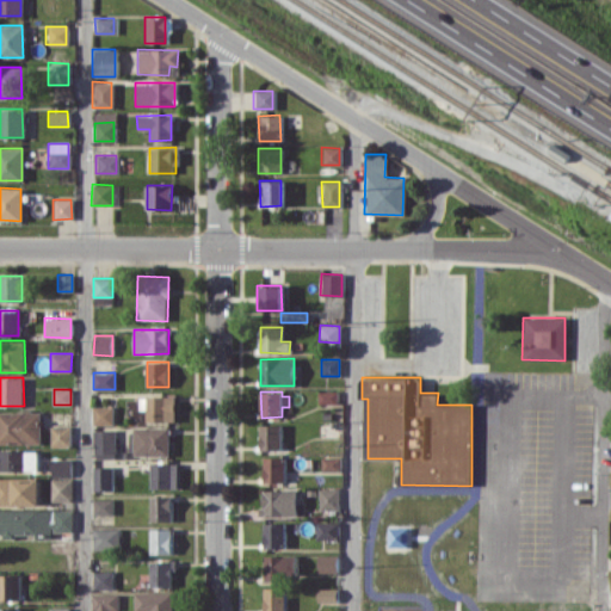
[(338,402),(337,392),(319,392),(319,403),(338,402)]
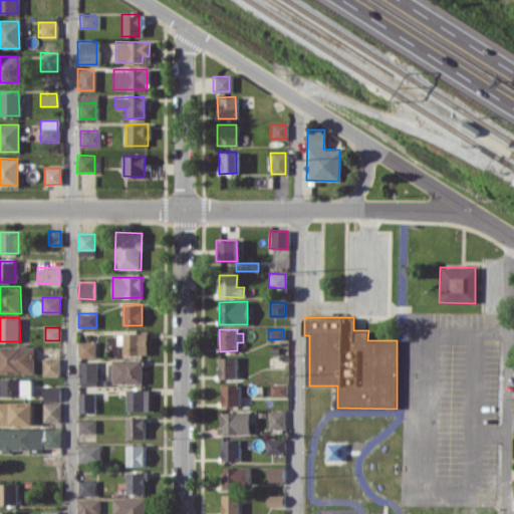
[(124,354),(148,354),(148,333),(117,333),(117,344),(124,344),(124,354)]
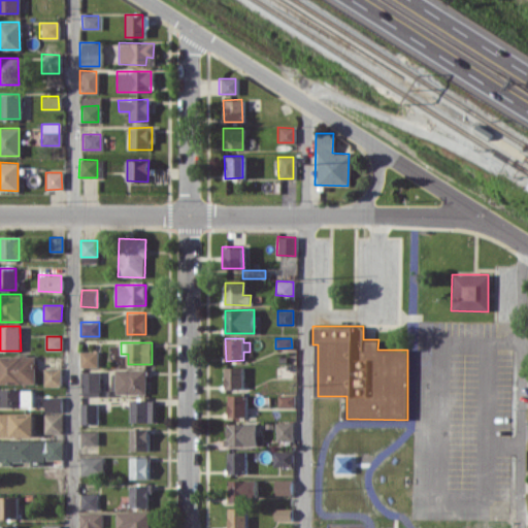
[(81,367),(99,366),(98,351),(81,351),(81,367)]
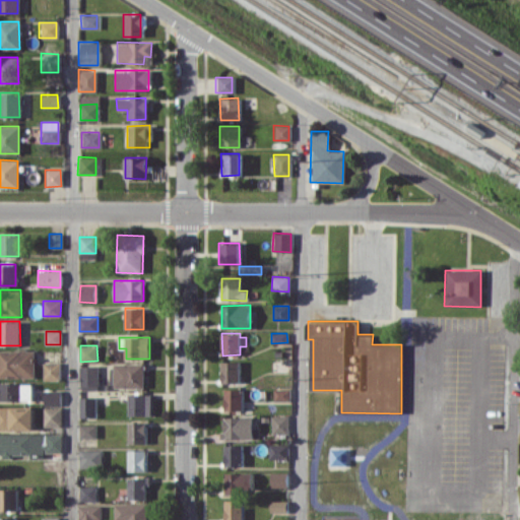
[(0,377),(36,377),(35,349),(0,350),(0,377)]
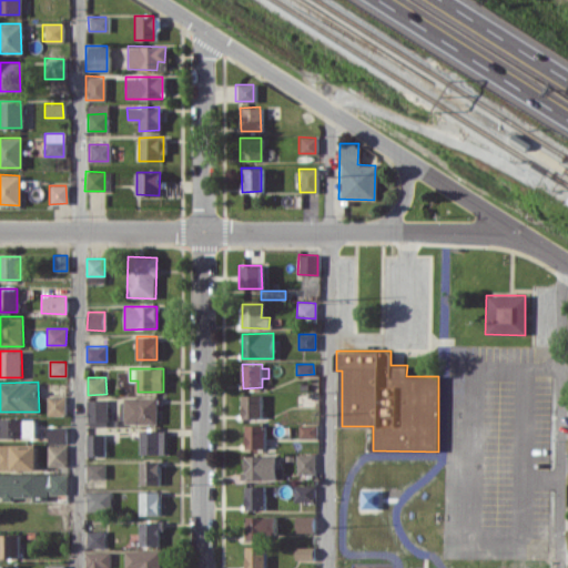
[(242,418),(262,418),(263,395),(243,394),(242,418)]
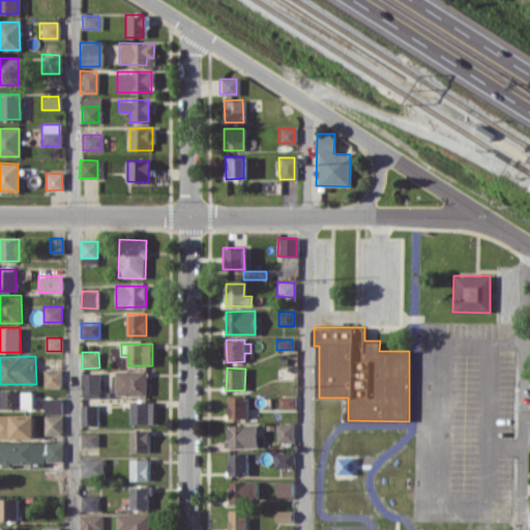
[(45,387),(62,387),(62,369),(45,370),(45,387)]
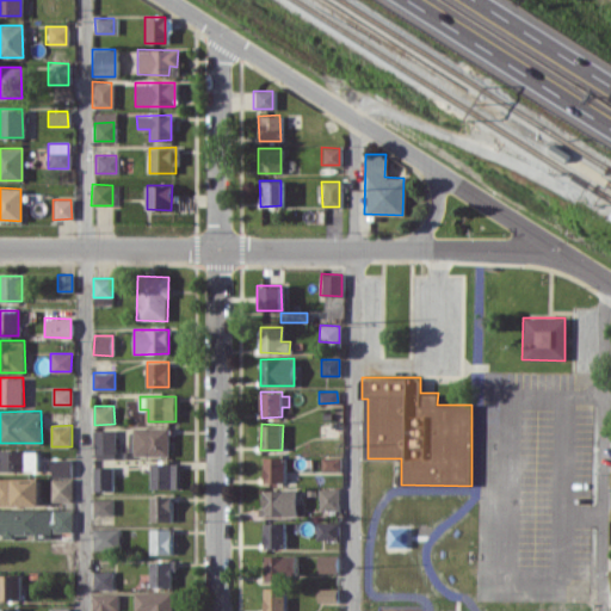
[(170,427),(135,427),(135,456),(170,455),(170,427)]
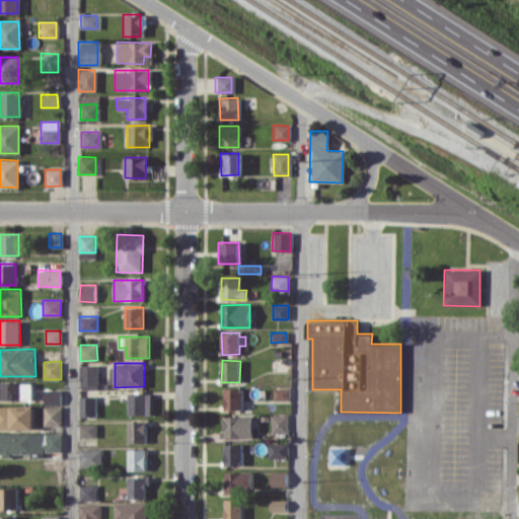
[(98,364),(80,365),(81,389),(99,388),(98,364)]
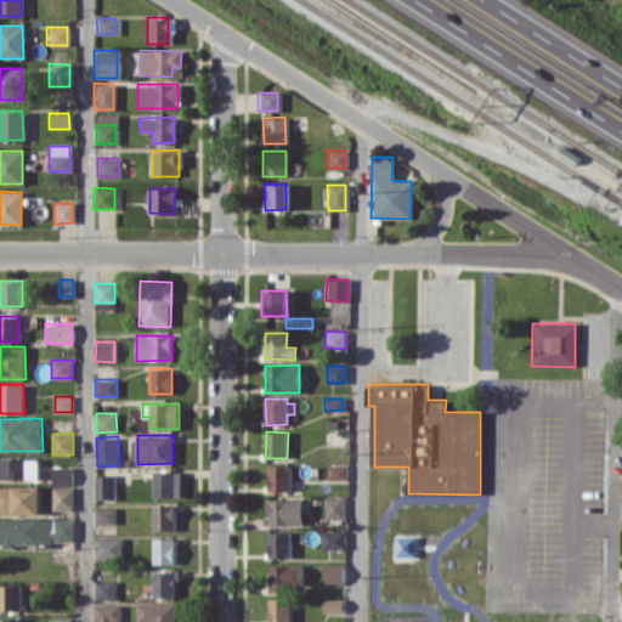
[(0,480),(39,481),(40,457),(0,457),(0,480)]
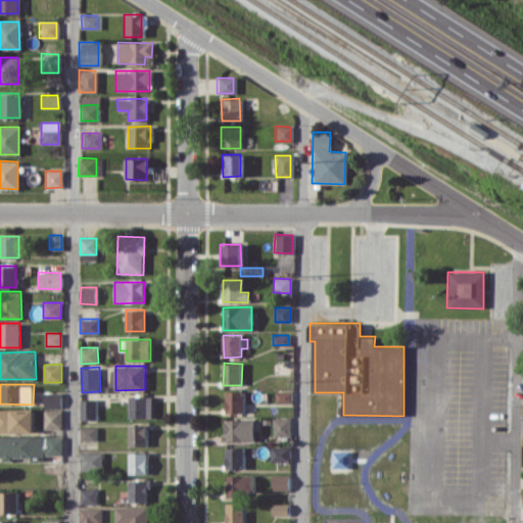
[(292,391),(276,390),(276,402),(292,402),(292,391)]
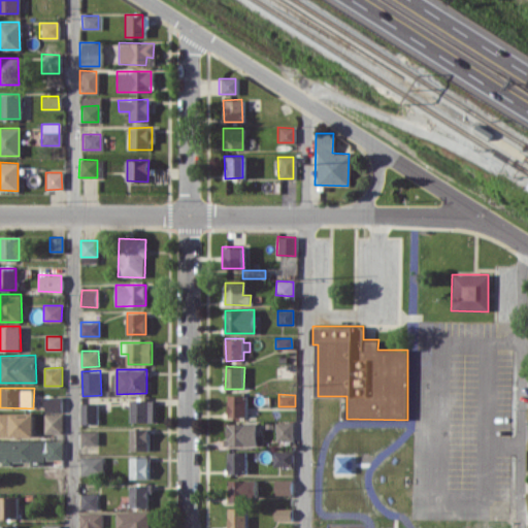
[(229,395),(229,417),(248,417),(248,395),(229,395)]
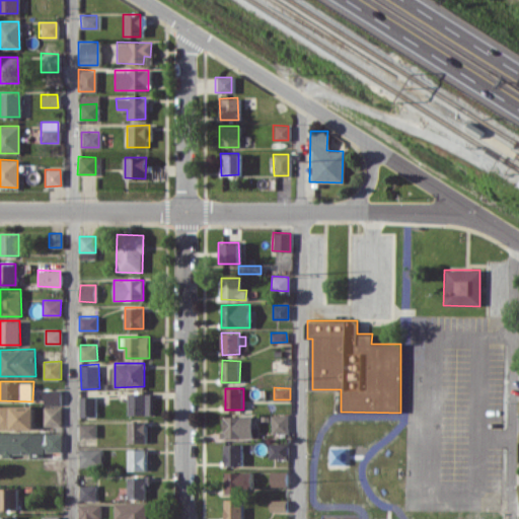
[(62,389),(45,389),(45,404),(62,404),(62,389)]
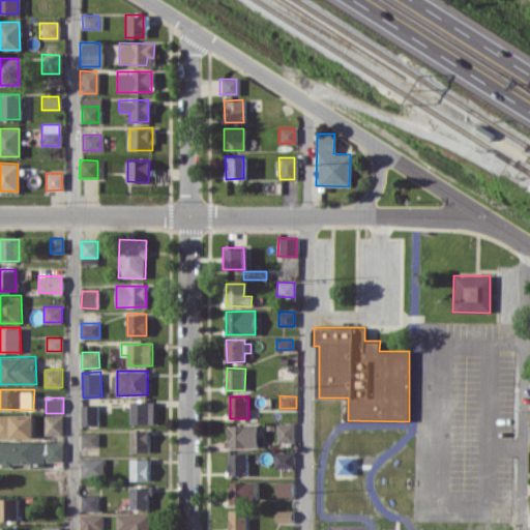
[(131,423),(154,423),(155,402),(133,402),(131,423)]
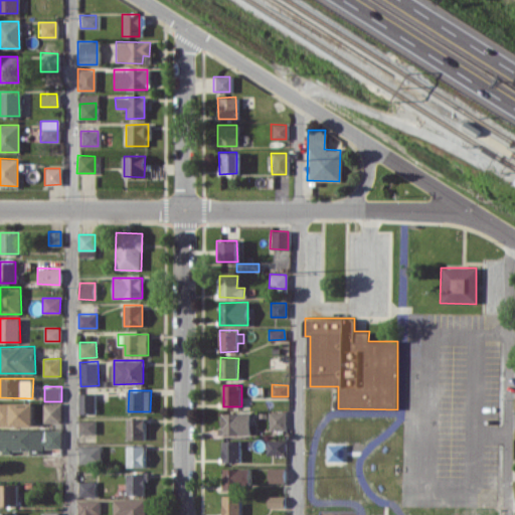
[(96,413),(96,393),(79,392),(79,413),(96,413)]
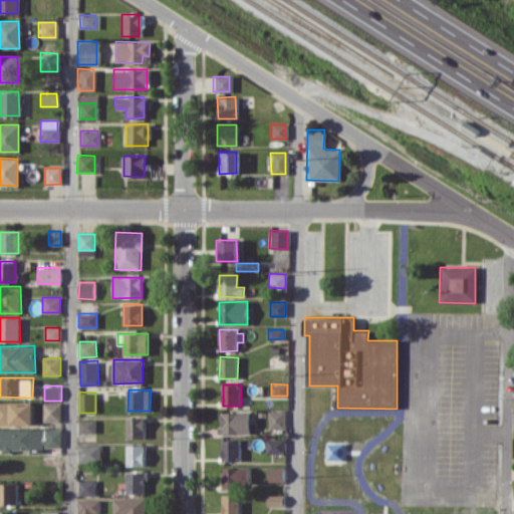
[(35,402),(0,402),(0,425),(35,425),(35,402)]
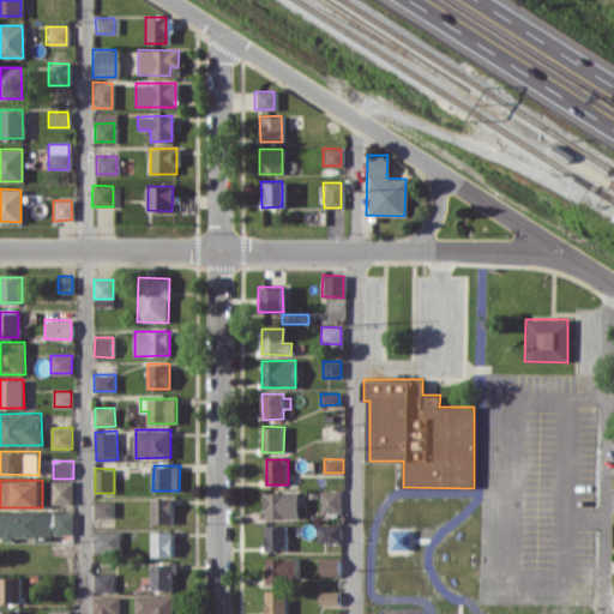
[(74,481),(53,480),(53,504),(74,504),(74,481)]
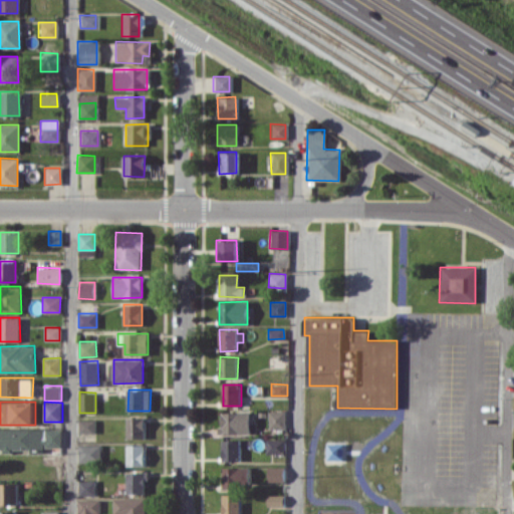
[(252,434),(252,411),(222,412),(222,434),(252,434)]
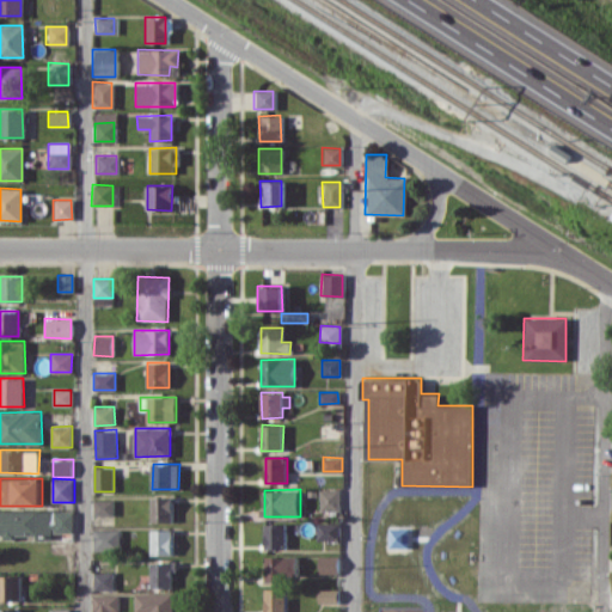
[(342,510),(341,489),(320,489),(320,510),(342,510)]
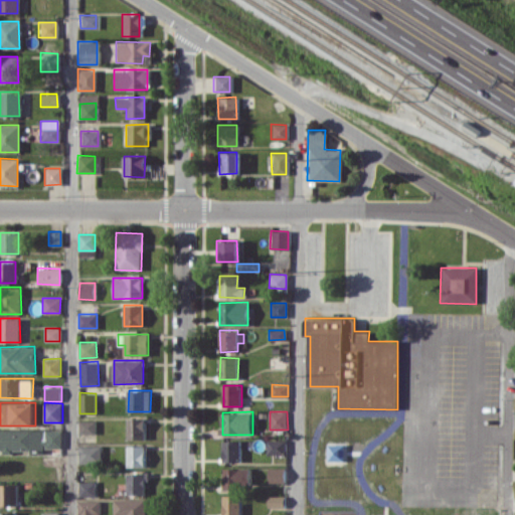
[(146,440),(146,418),(128,418),(128,440),(146,440)]
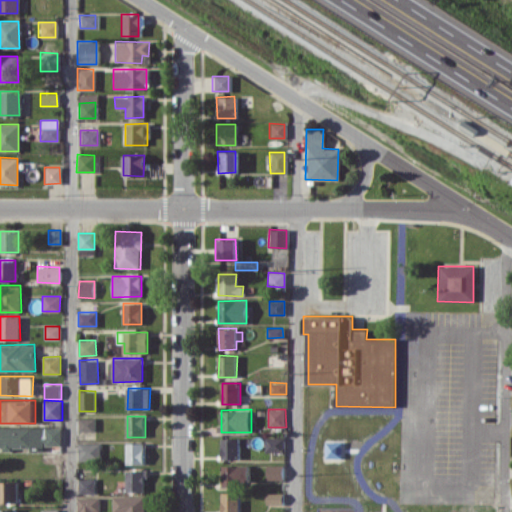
[(96,418),(79,417),(79,431),(95,431),(96,418)]
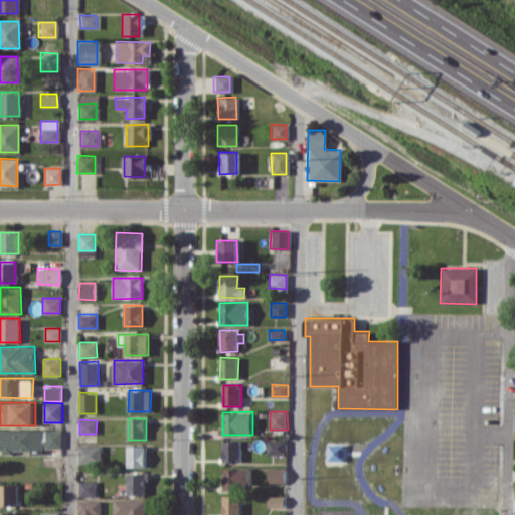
[(46,455),(46,448),(62,448),(63,431),(0,428),(0,451),(13,452),(13,451),(29,451),(29,455),(46,455)]
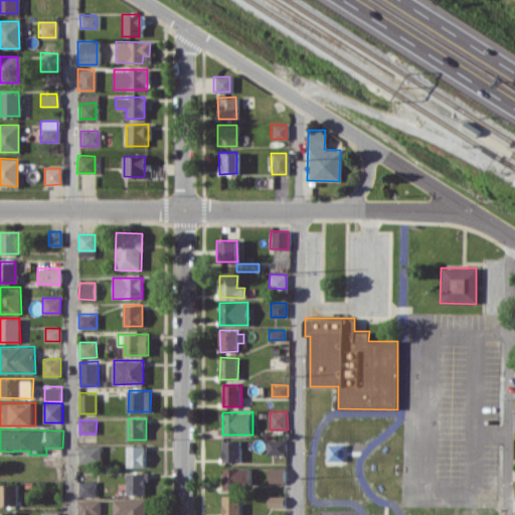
[(287,454),(287,440),(268,441),(269,455),(287,454)]
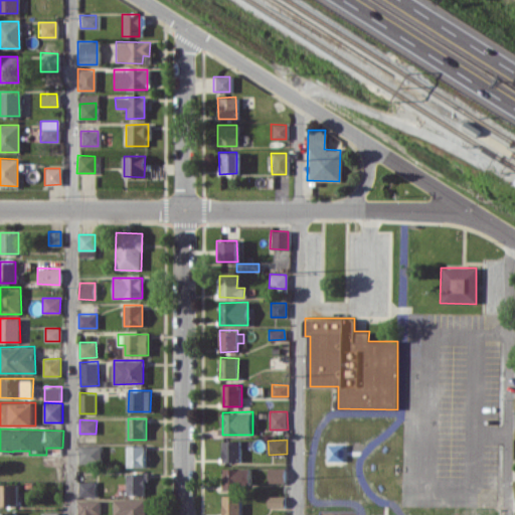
[(224,462),(242,462),(241,448),(250,448),(250,441),(223,441),(224,462)]
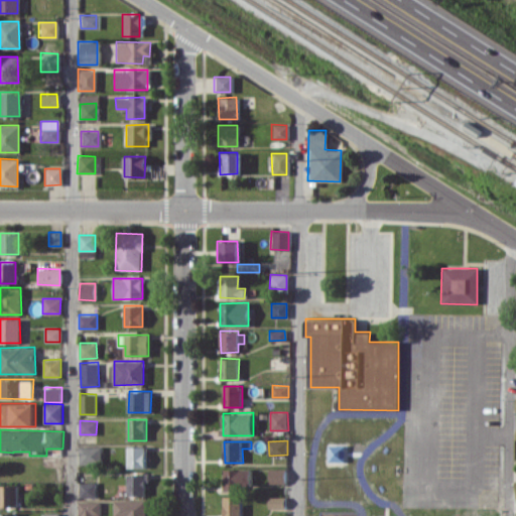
[(102,446),(80,446),(80,464),(103,463),(102,446)]
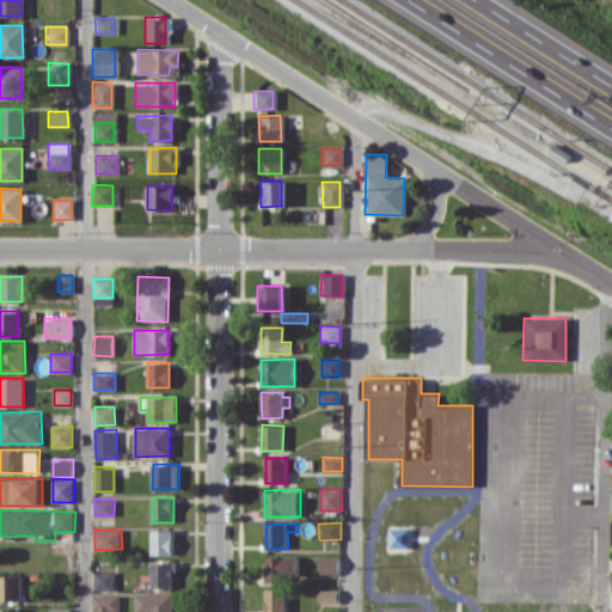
[(152,555),(173,555),(173,530),(152,530),(152,555)]
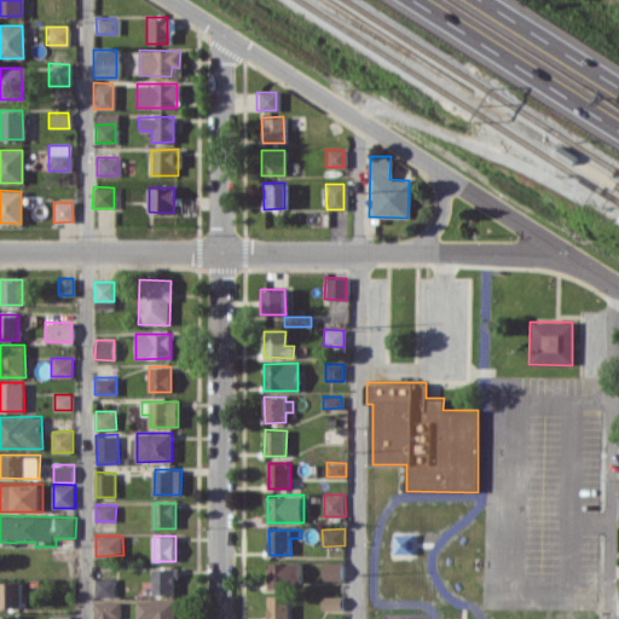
[(343,580),(343,562),(325,561),(324,579),(343,580)]
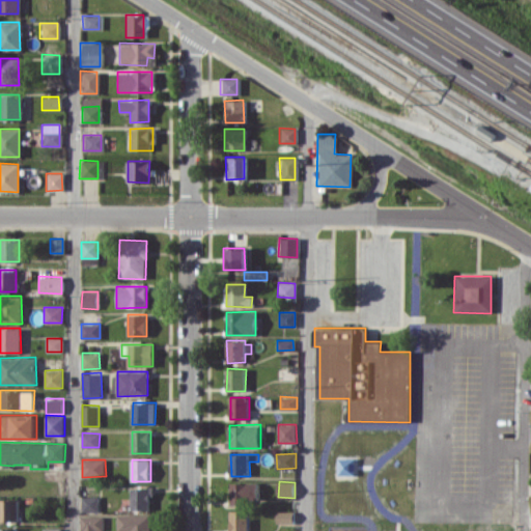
[(259,482),(231,482),(231,503),(259,503),(259,482)]
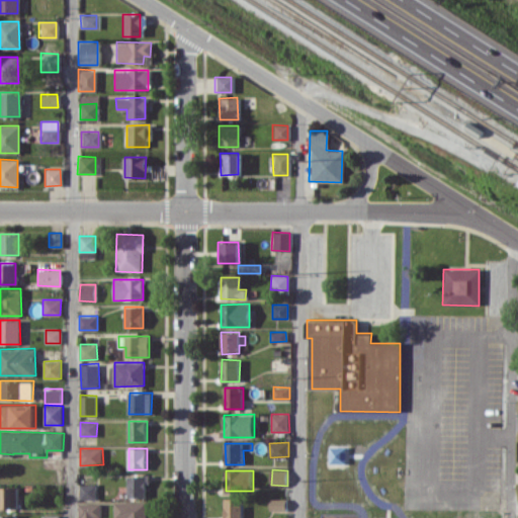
[(130,498),(148,497),(147,484),(151,484),(151,476),(128,476),(130,498)]
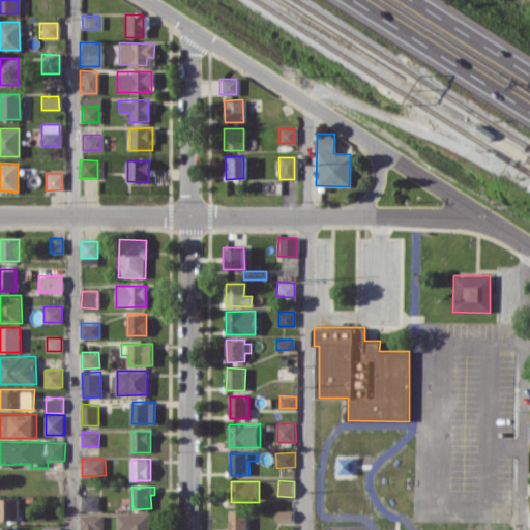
[(99,510),(99,495),(82,496),(83,510),(99,510)]
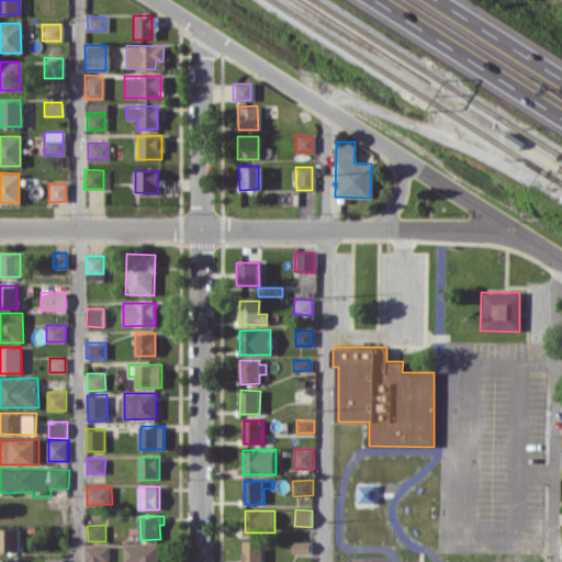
[(20,528),(1,528),(1,551),(20,551),(20,528)]
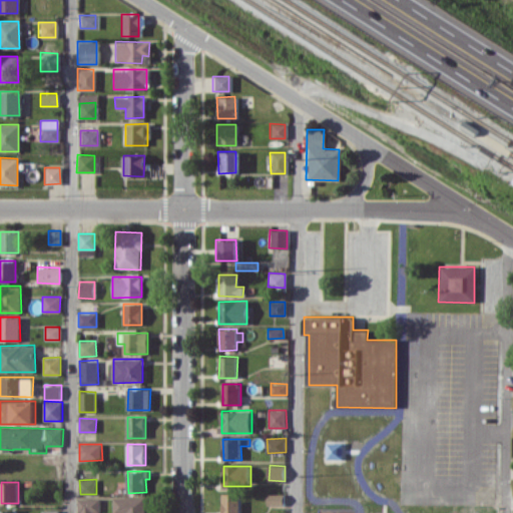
[(240,512),(240,494),(223,494),(223,512),(240,512)]
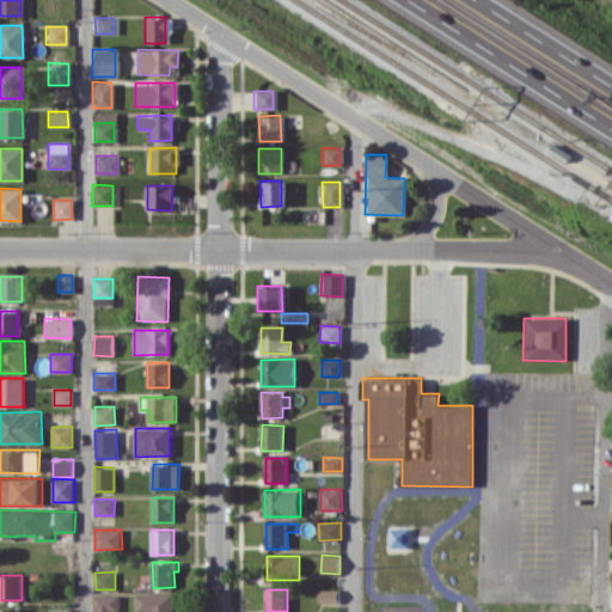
[(340,589),(320,589),(319,604),(340,604),(340,589)]
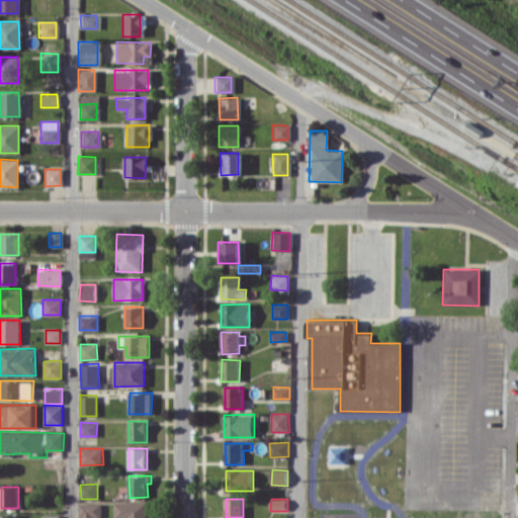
[(148,517),(148,502),(116,502),(116,517),(148,517)]
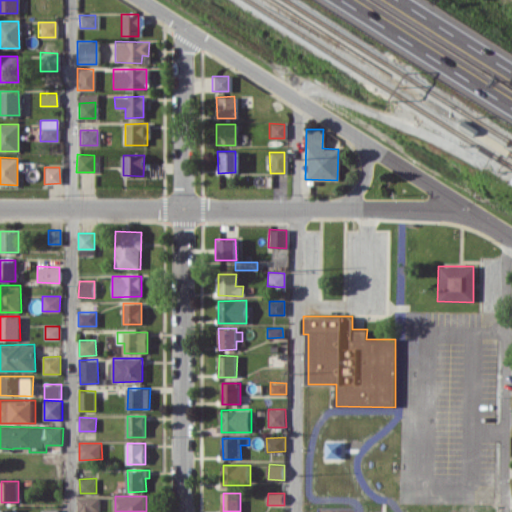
[(100,497),(79,498),(79,511),(94,511),(95,511),(101,511),(100,497)]
